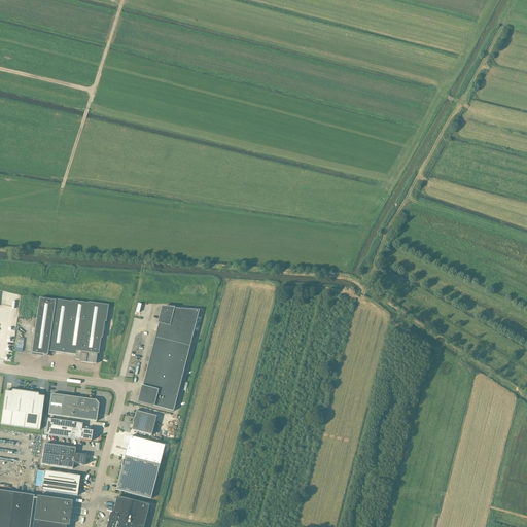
[(79,362),(82,362),(96,364),(97,354),(98,354),(101,339),(102,339),(104,322),(105,322),(108,306),(88,303),(88,304),(71,302),(71,303),(39,297),(31,355),(35,356),(35,354),(47,355),(47,351),(54,352),(54,350),(75,353),(74,360),(79,360),(79,362)]
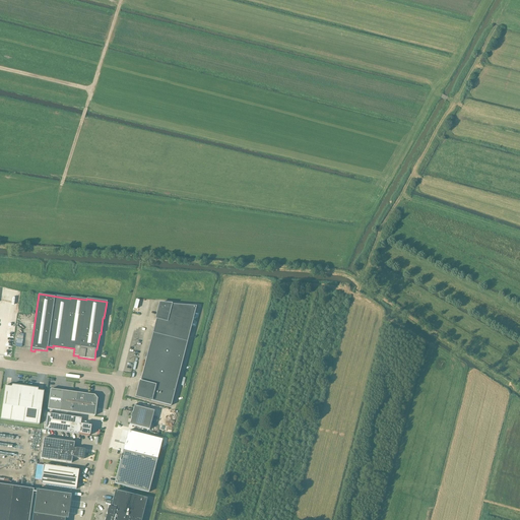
[(152,333),(187,342),(196,307),(159,304),(155,319),(156,319),(152,333)]
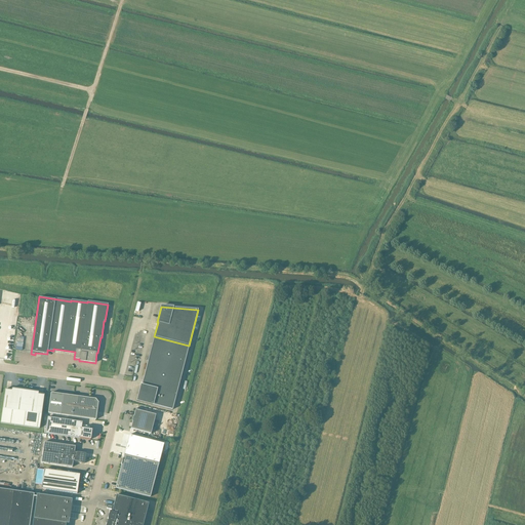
[(172,410),(189,346),(154,336),(142,386),(140,386),(137,401),(172,410)]
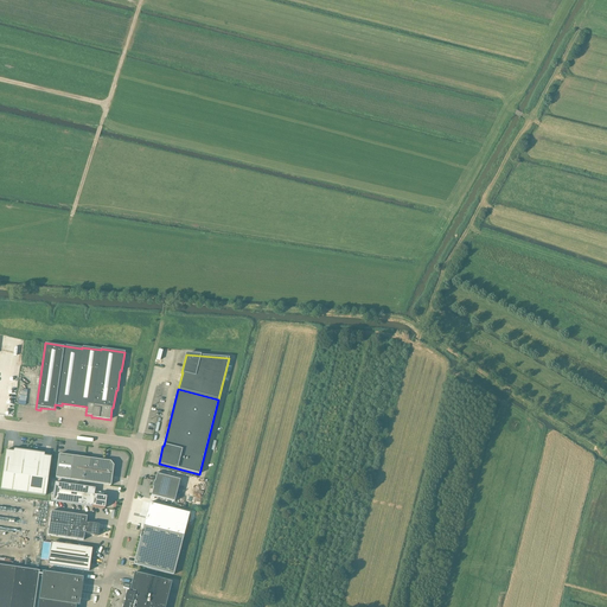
[(6,451),(0,490),(45,496),(51,457),(44,455),(44,453),(31,452),(30,449),(29,449),(26,451),(13,448),(13,451),(6,451)]
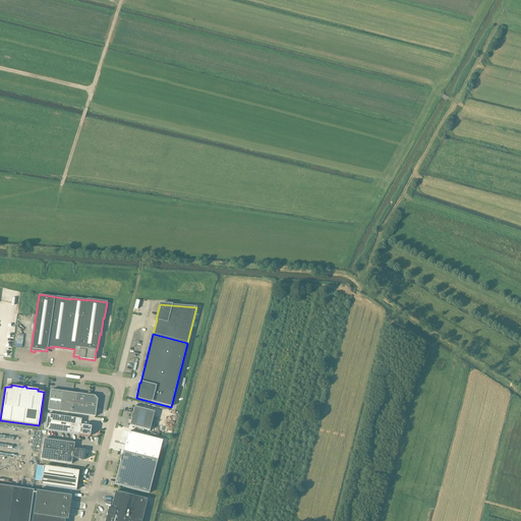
[(95,396),(62,392),(50,390),(48,410),(95,417),(98,400),(95,396)]
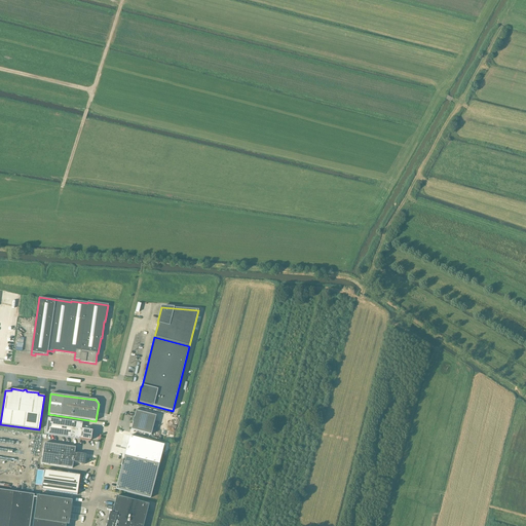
[(136,411),(134,418),(134,417),(132,422),(133,422),(130,429),(151,435),(156,416),(136,411)]
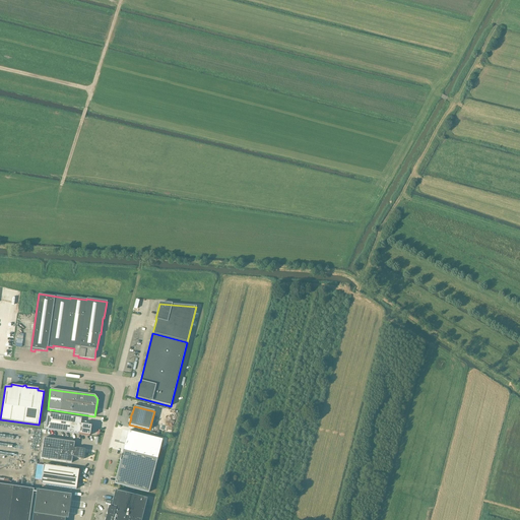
[(80,425),(81,418),(47,413),(45,430),(78,434),(78,435),(89,436),(90,427),(80,425)]
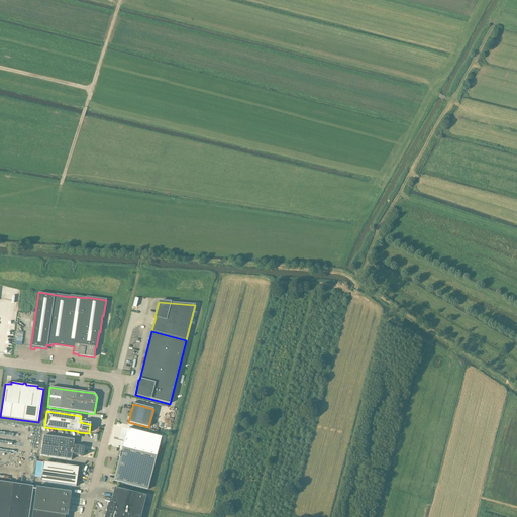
[(74,440),(43,435),(40,455),(71,460),(72,454),(74,455),(83,456),(85,446),(75,445),(75,446),(73,445),(74,440)]
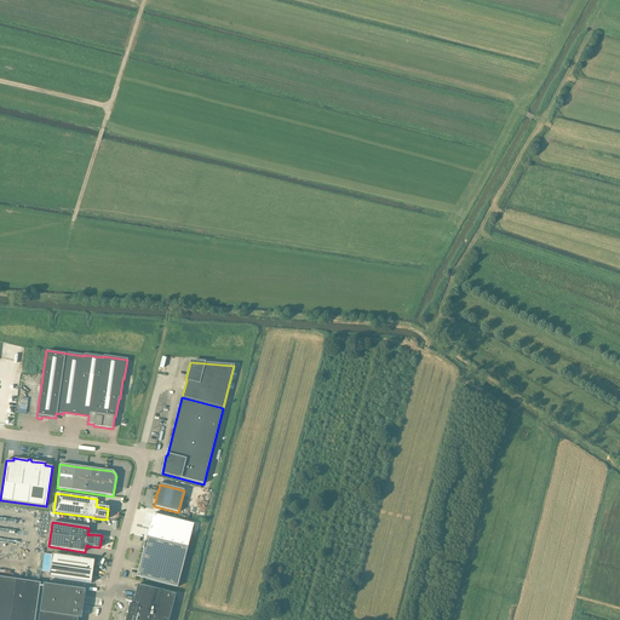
[(147,537),(136,577),(177,587),(188,547),(147,537)]
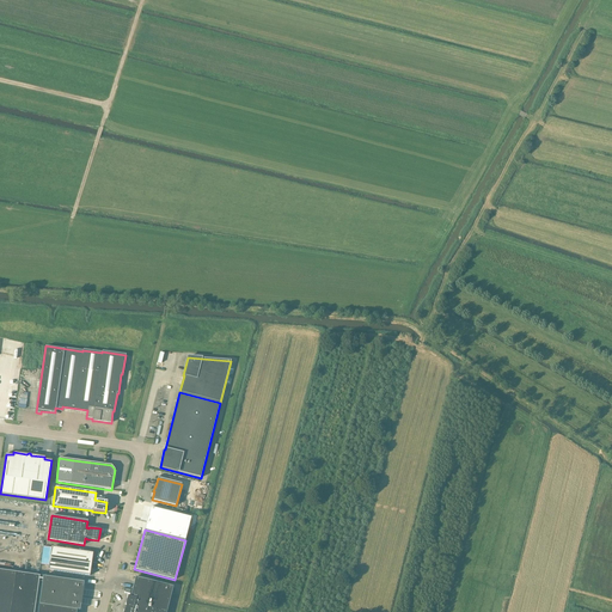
[(48,565),(48,570),(90,576),(92,554),(51,548),(44,546),(42,564),(48,565)]
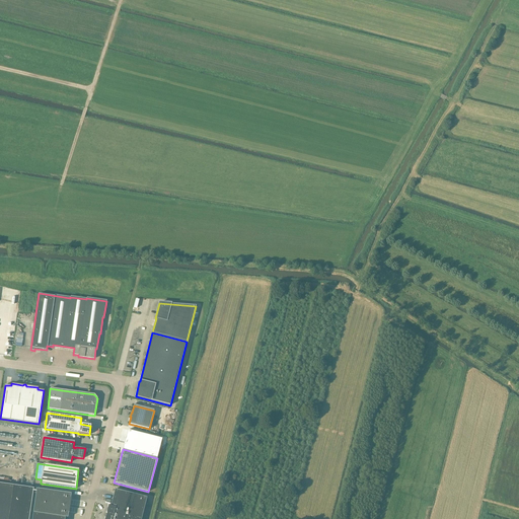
[(33,489),(0,484),(0,518),(28,518),(32,494),(33,489)]
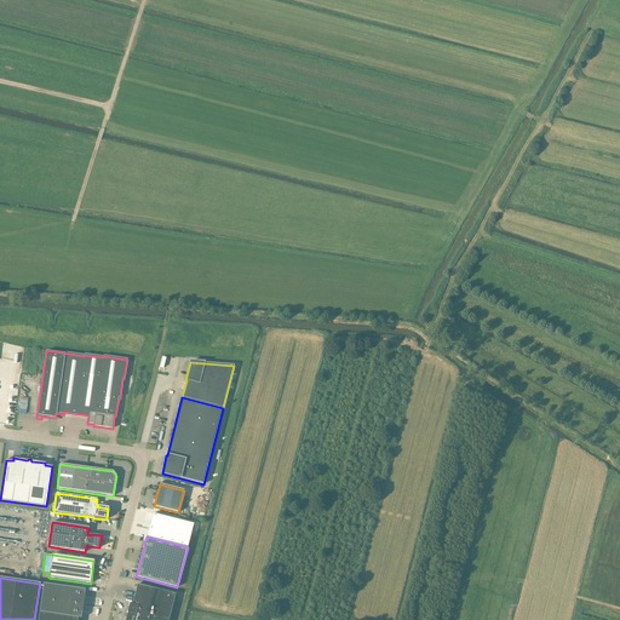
[(39,590),(42,590),(38,619),(76,619),(78,618),(80,619),(81,613),(82,613),(85,596),(84,596),(85,590),(40,584),(39,590)]
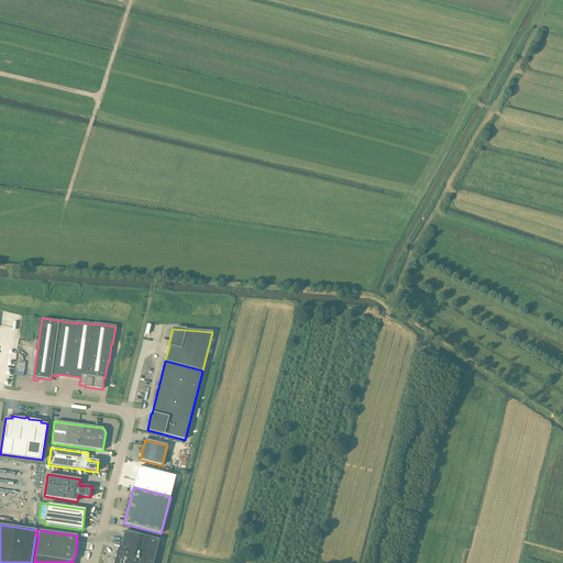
[(114,561),(113,561),(112,562),(153,562),(159,540),(124,531),(120,549),(117,549),(114,556),(116,558),(114,561)]
